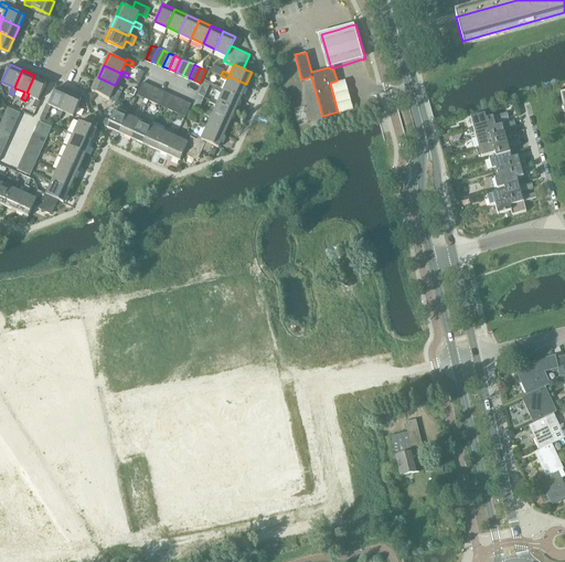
[(27,93),(29,94),(35,97),(33,104),(36,106),(41,98),(39,97),(46,81),(34,75),(27,93)]
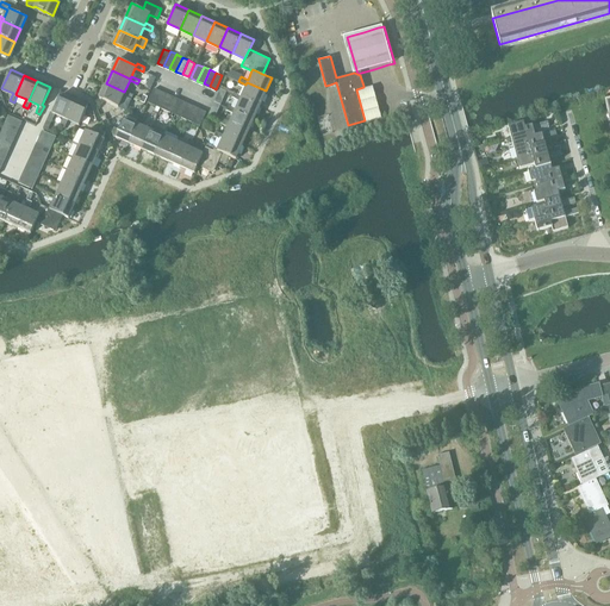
[(232,94),(240,98),(241,95),(260,104),(266,91),(247,82),(246,85),(242,93),(235,89),(234,92),(232,94)]
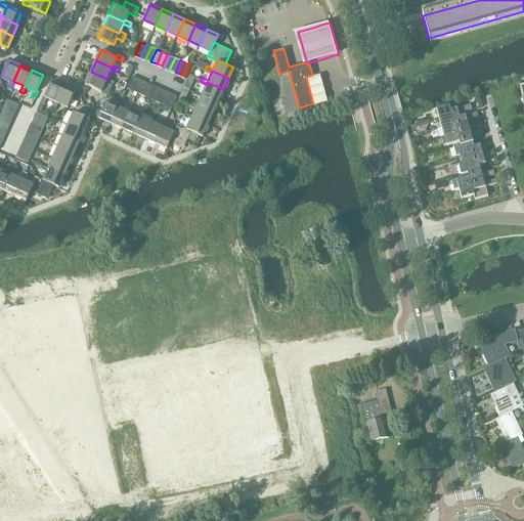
[(106,79),(91,72),(85,83),(101,90),(105,81),(113,83),(114,80),(107,77),(106,79)]
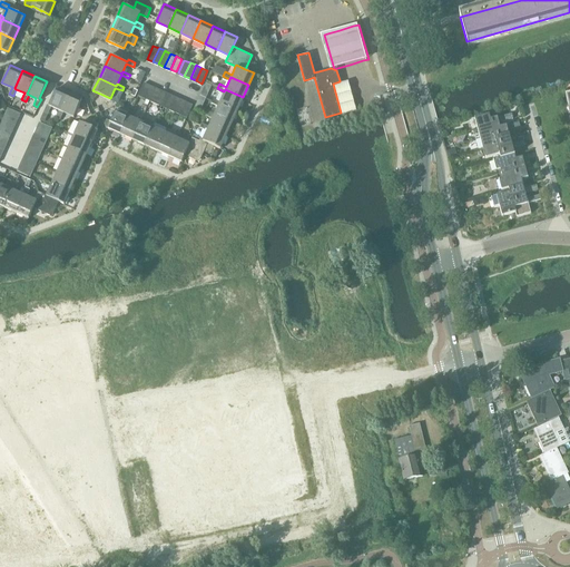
[(138,94),(144,96),(150,82),(144,80),(138,94)]
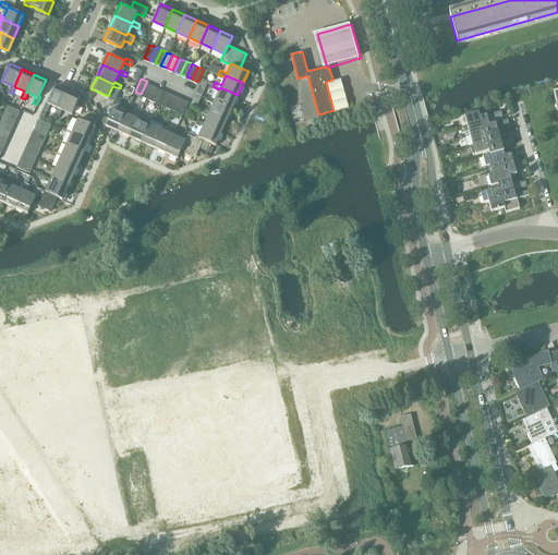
[(335,109),(350,106),(349,100),(347,92),(344,83),(343,79),(328,83),(335,109)]
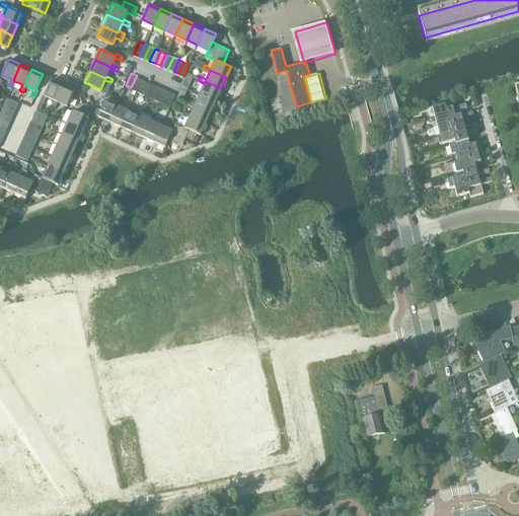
[(131,87),(136,90),(142,78),(137,75),(131,87)]
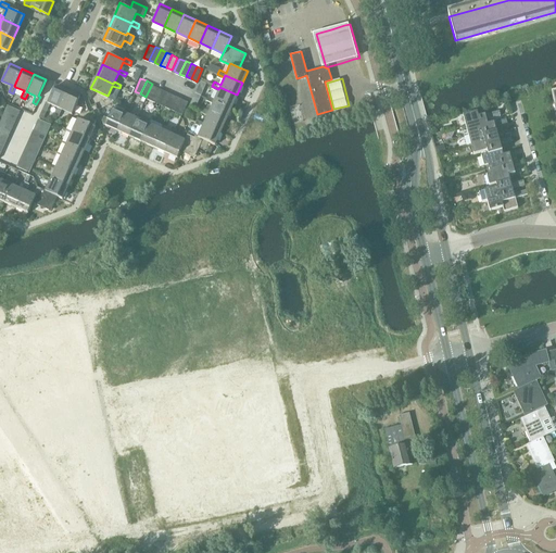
[(60,107),(67,89),(55,84),(48,100),(46,100),(42,108),(39,114),(43,116),(47,109),(50,102),(58,105),(60,107)]
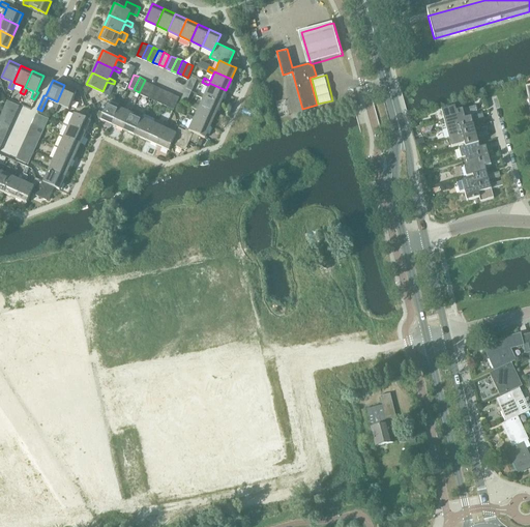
[(139,92),(145,94),(150,82),(145,80),(139,92)]
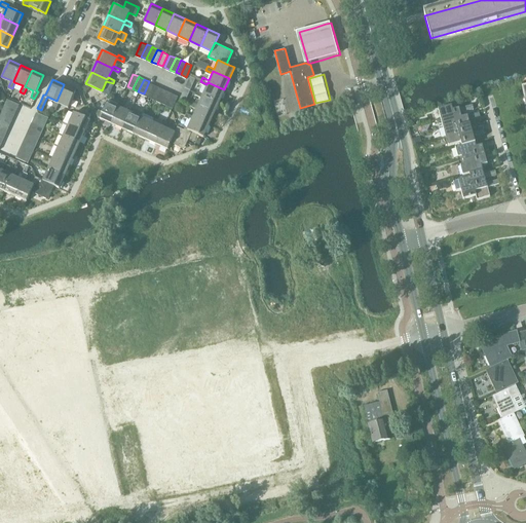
[(149,81),(144,94),(149,96),(154,84),(149,81)]
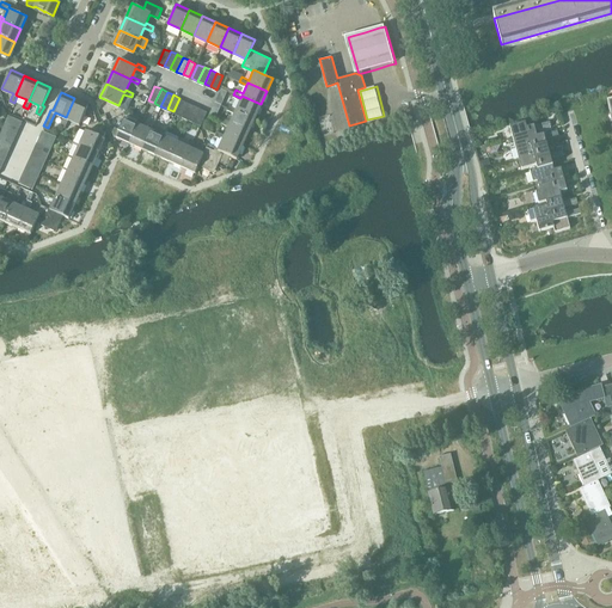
[(227,108),(234,111),(236,109),(255,117),(261,104),(242,96),(240,98),(237,106),(230,103),(227,108)]
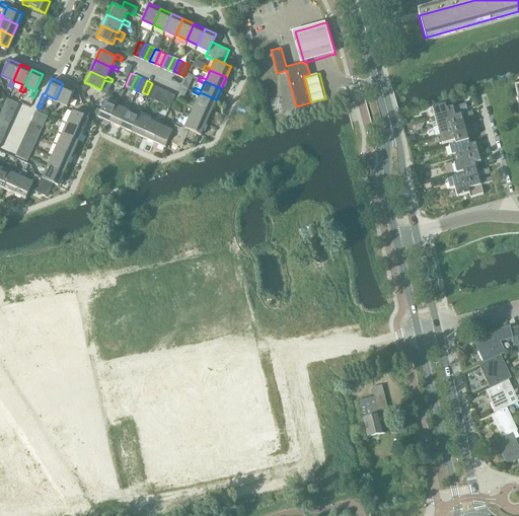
[(74,89),(63,83),(56,99),(54,98),(51,105),(55,106),(58,100),(67,104),(74,89)]
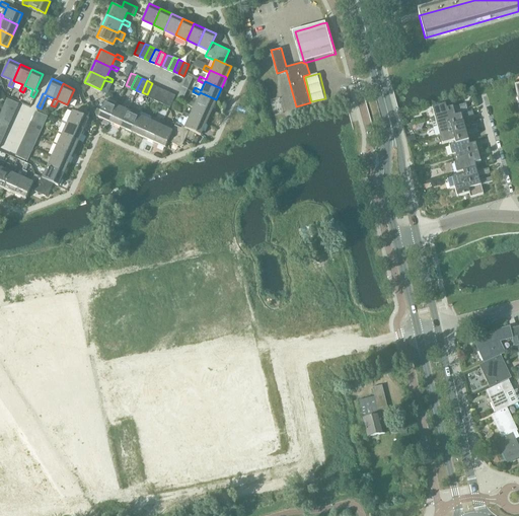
[(149,95),(154,98),(160,86),(154,83),(149,95)]
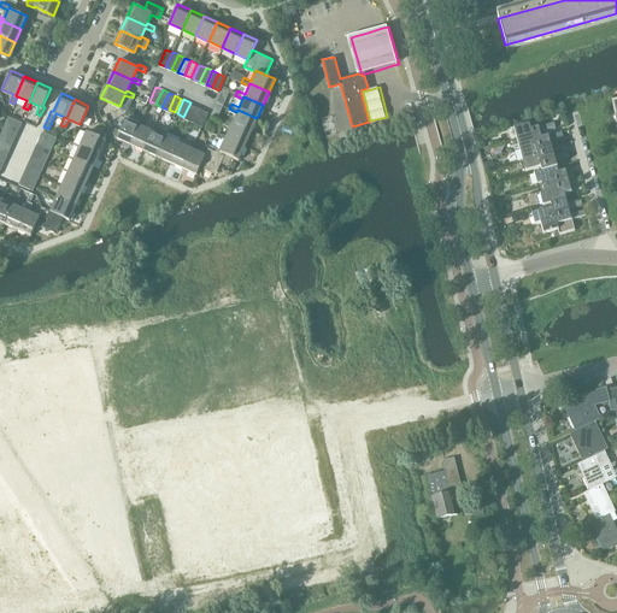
[(217,100),(213,111),(218,113),(223,102),(217,100)]
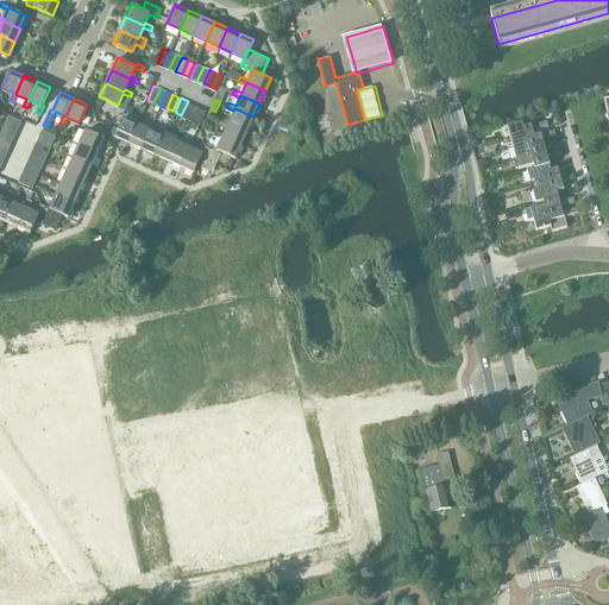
[(181,115),(187,118),(194,104),(188,101),(181,115)]
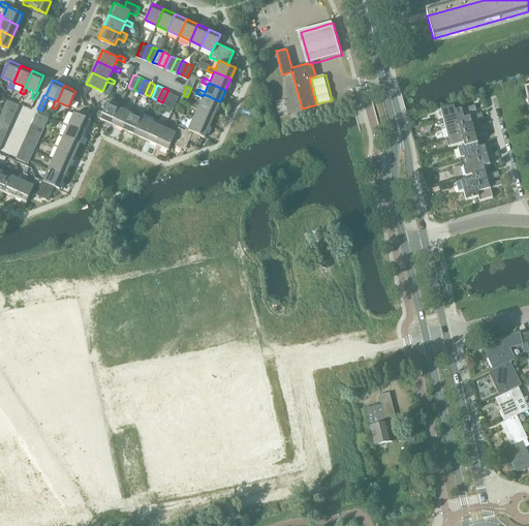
[(162,102),(168,105),(174,93),(168,90),(162,102)]
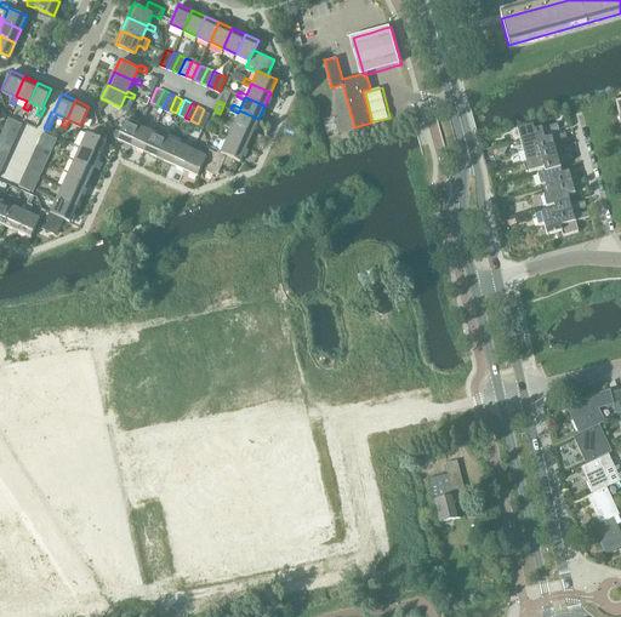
[(204,109),(198,124),(204,126),(210,112),(204,109)]
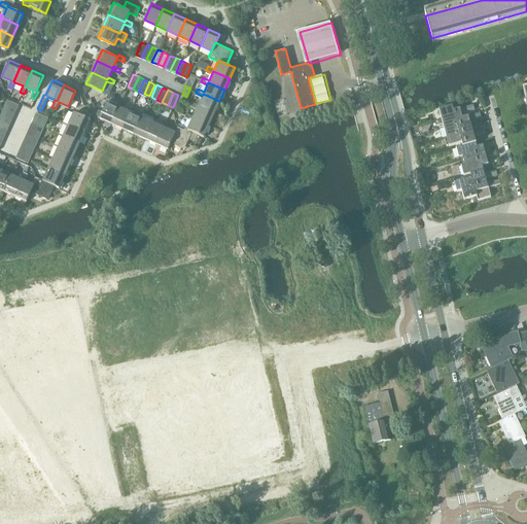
[(190,104),(197,107),(198,105),(214,113),(219,101),(203,94),(202,96),(199,103),(191,100),(190,104)]
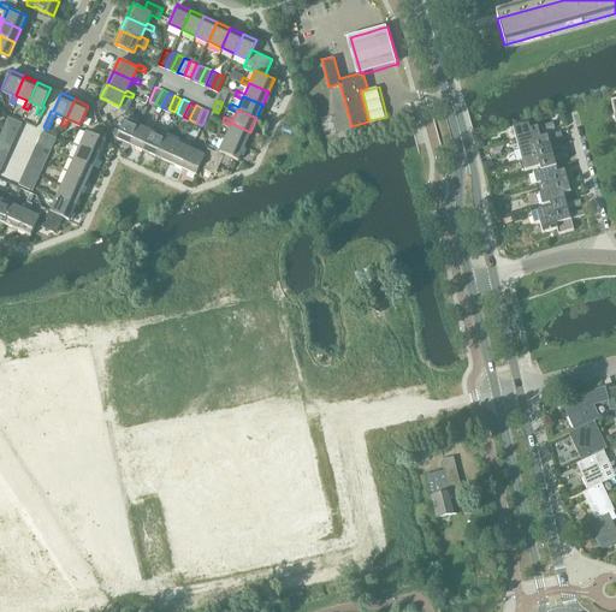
[(9,114),(5,120),(19,126),(22,120),(9,114)]
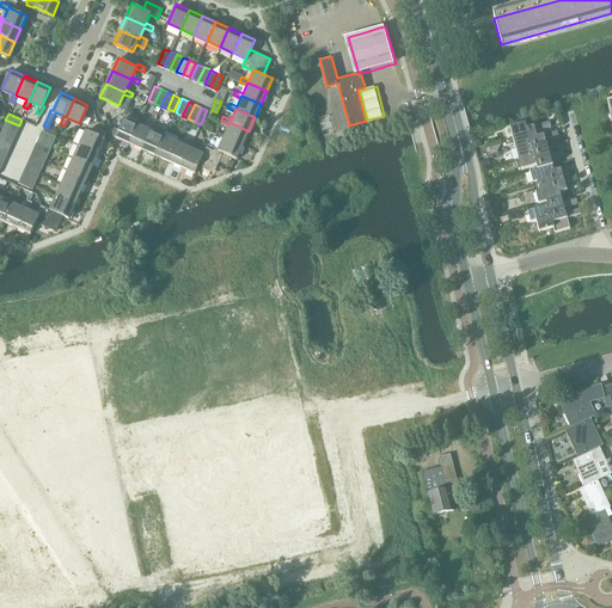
[(116,135),(129,141),(138,122),(124,116),(116,135)]
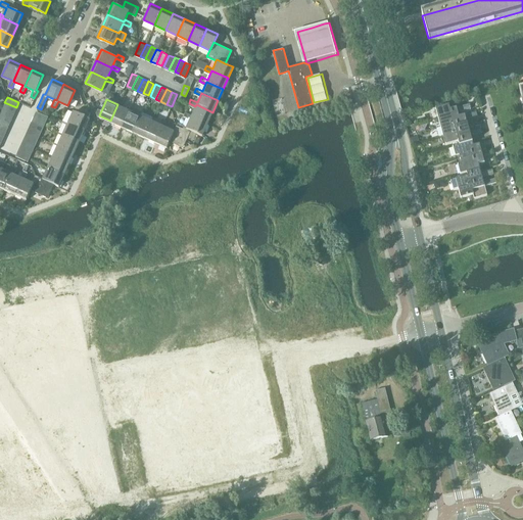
[(4,102),(2,107),(14,112),(16,107),(4,102)]
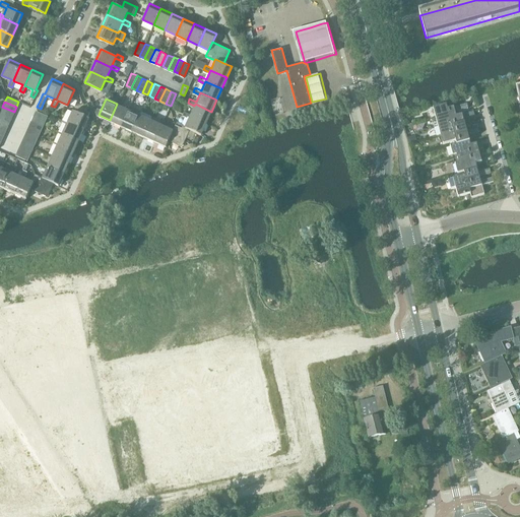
[(433,106),(436,115),(448,112),(450,116),(462,113),(462,112),(456,114),(455,110),(468,106),(467,102),(454,106),(454,105),(447,107),(446,103),(433,106)]
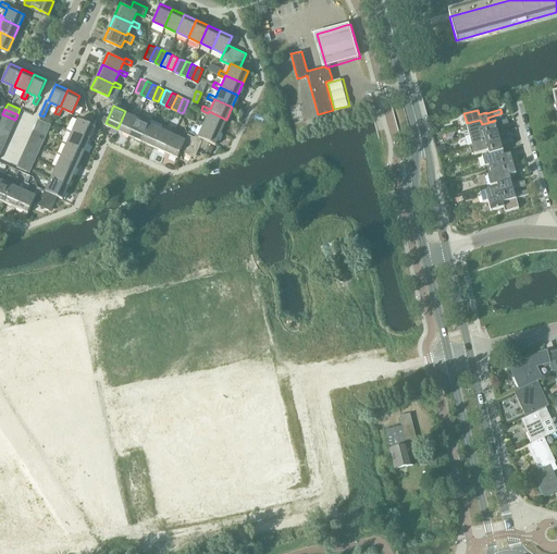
[(118,128),(130,134),(137,117),(125,111),(118,128)]
